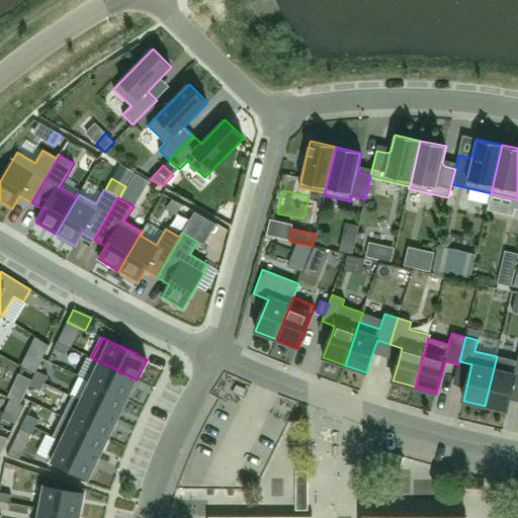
[(58,341),(54,349),(66,354),(69,347),(58,341)]
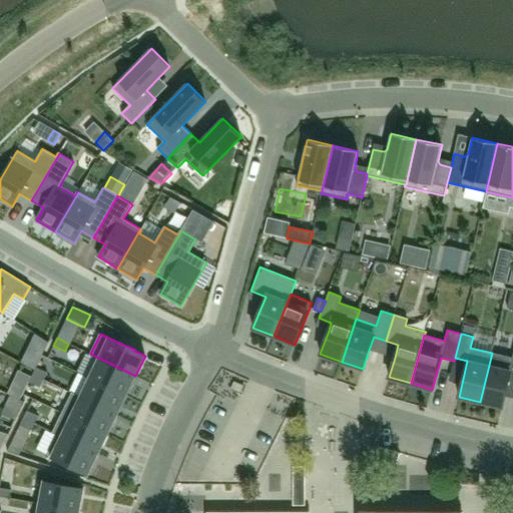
[(492,353),(480,402),(502,407),(510,371),(512,372),(512,357),(512,358),(492,353)]
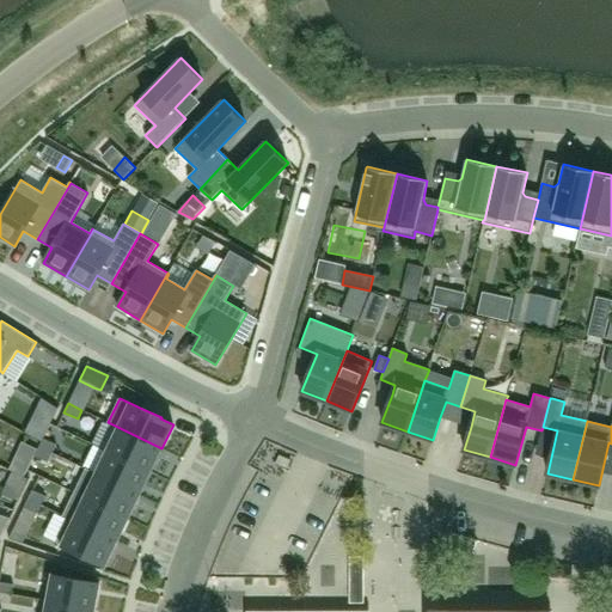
[(117,428),(106,451),(151,472),(161,448),(108,422),(106,423),(117,428)]
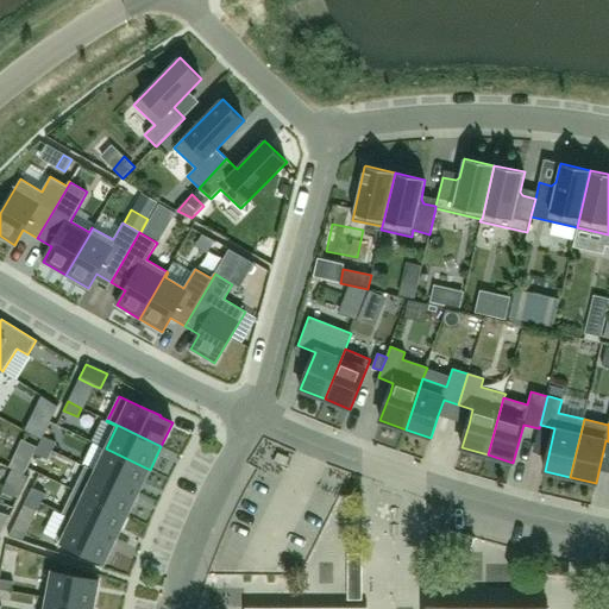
[(43,437),(39,445),(52,451),(56,443),(43,437)]
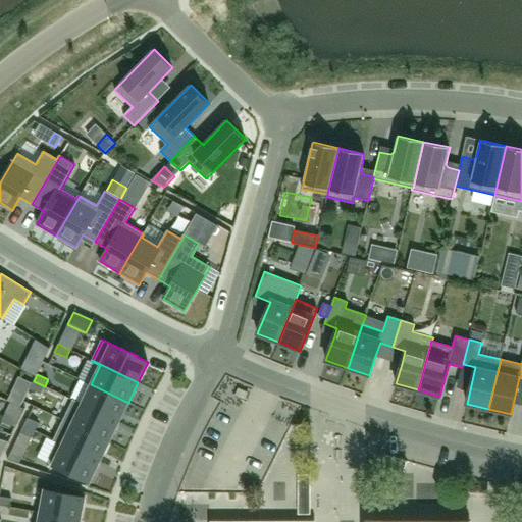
[(34,381),(30,388),(41,395),(45,386),(34,381)]
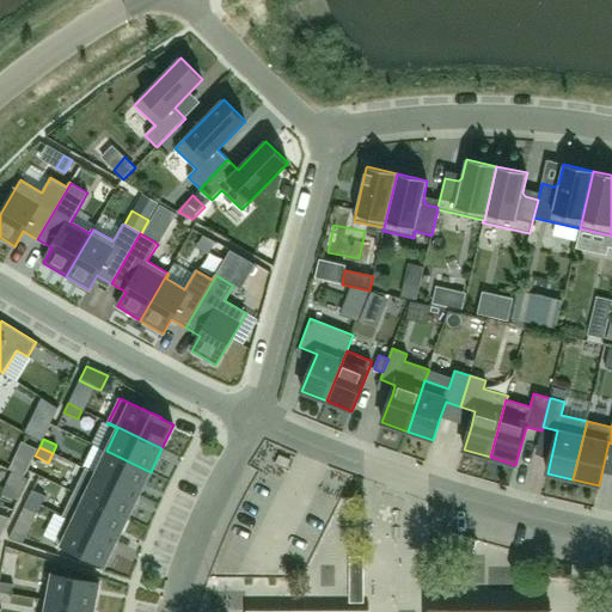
[(85,467),(85,469),(140,495),(151,472),(106,451),(96,472),(85,467)]
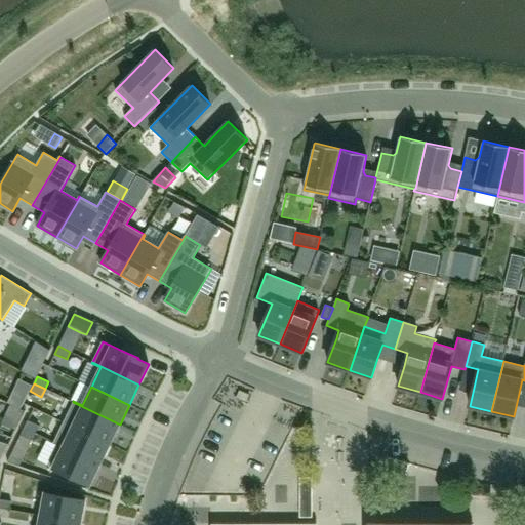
[(249,395),(239,391),(236,398),(246,402),(249,395)]
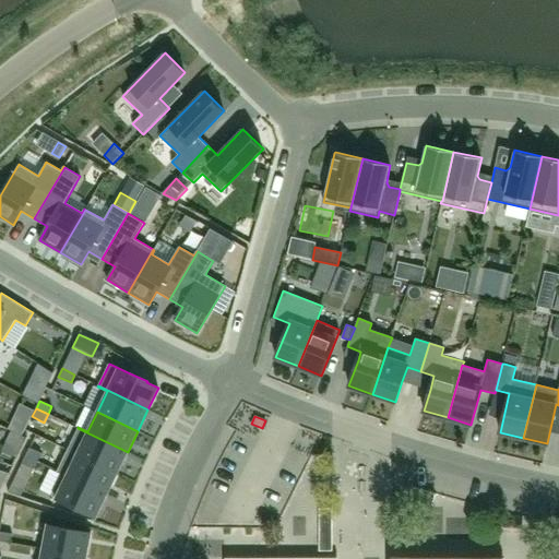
[(12,421),(9,429),(22,435),(26,427),(12,421)]
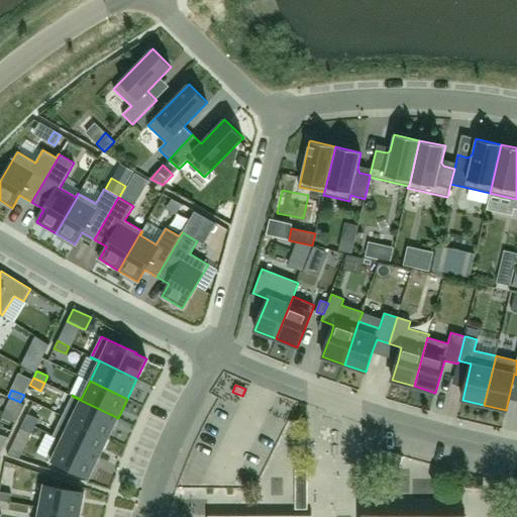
[(72,396),(63,416),(108,437),(118,418),(72,396)]
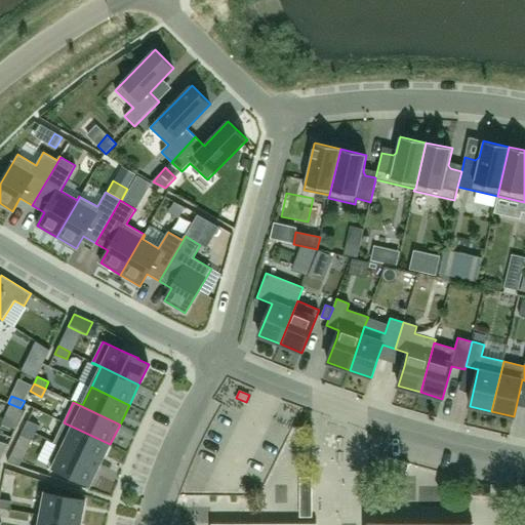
[(10,405),(8,408),(22,414),(24,411),(10,405)]
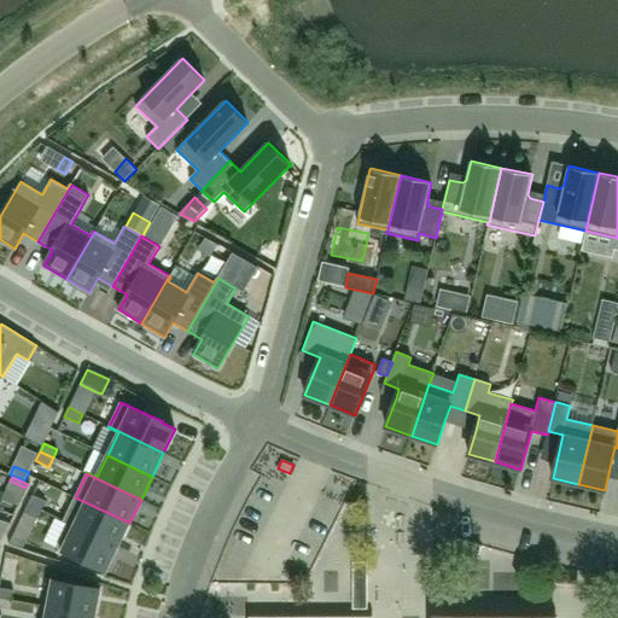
[(33,495),(28,503),(41,511),(46,501),(33,495)]
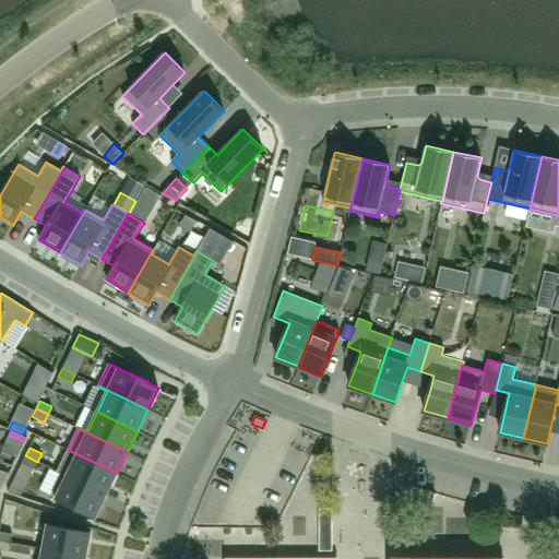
[(68,450),(57,471),(107,495),(117,473),(68,450)]
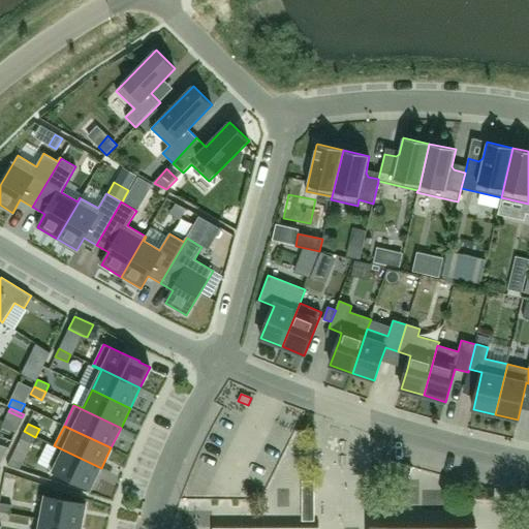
[(24,431),(21,438),(32,444),(35,437),(24,431)]
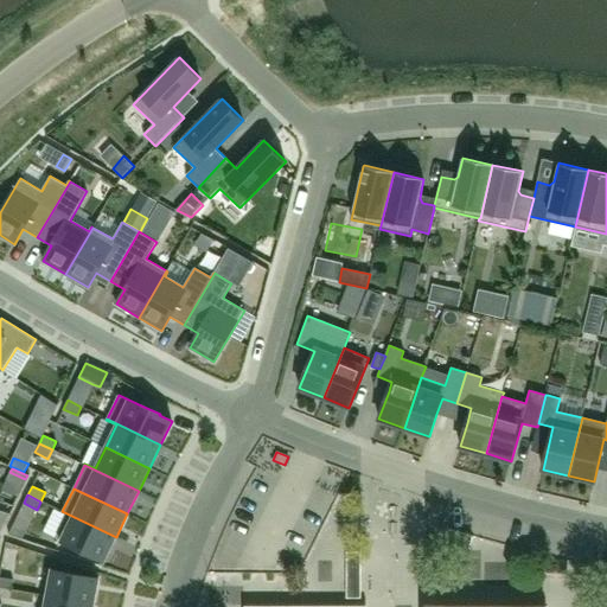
[(66,515),(56,538),(104,561),(116,537),(62,511),(62,512),(66,515)]
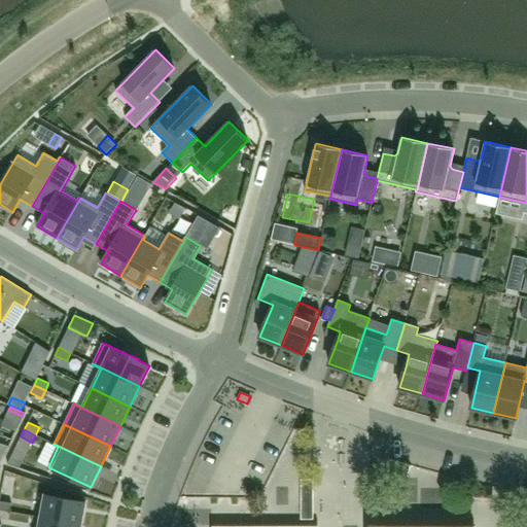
[(14,450),(7,464),(20,468),(26,455),(14,450)]
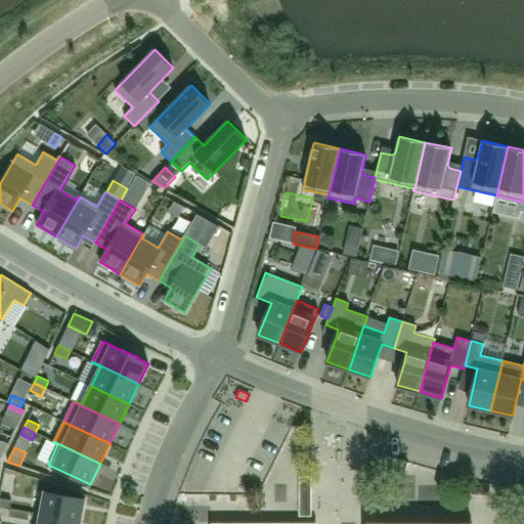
[(408,463),(389,457),(386,468),(405,474),(408,463)]
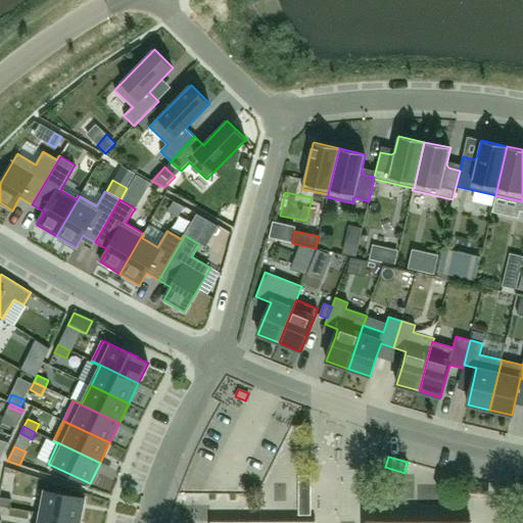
[(311,475),(298,476),(298,515),(311,515),(311,475)]
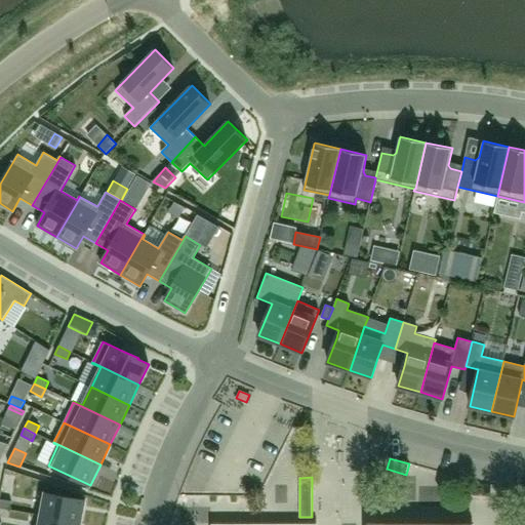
[(45,492),(40,516),(81,523),(86,500),(45,492)]
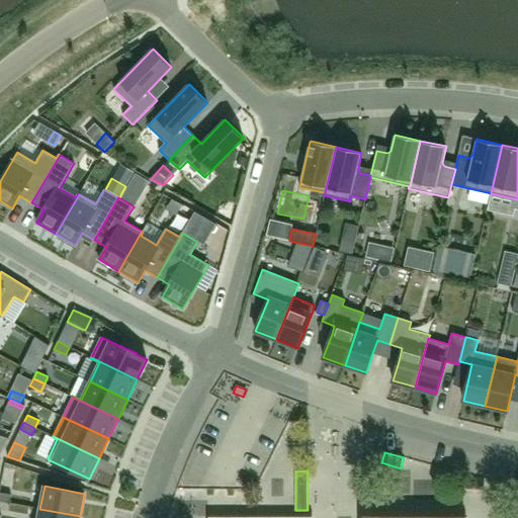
[(0,493),(0,501),(10,503),(11,495),(0,493)]
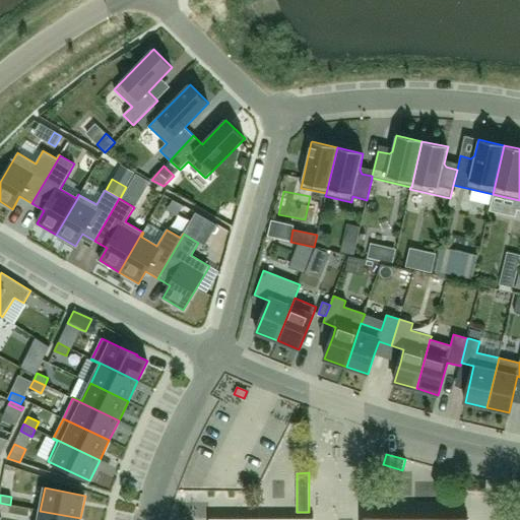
[(40,511),(38,519),(80,519),(80,518),(40,511)]
